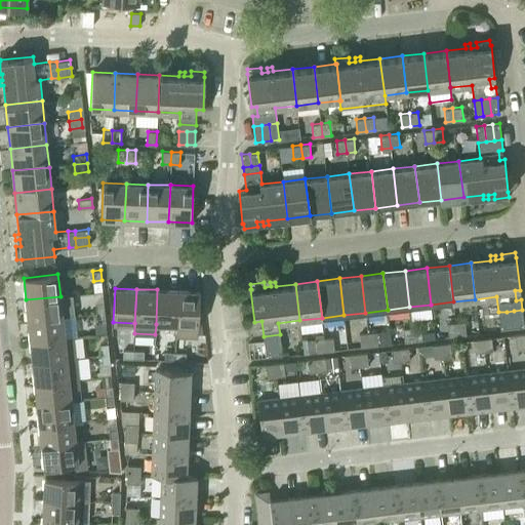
[(156,324),(176,325),(178,290),(157,289),(156,324)]
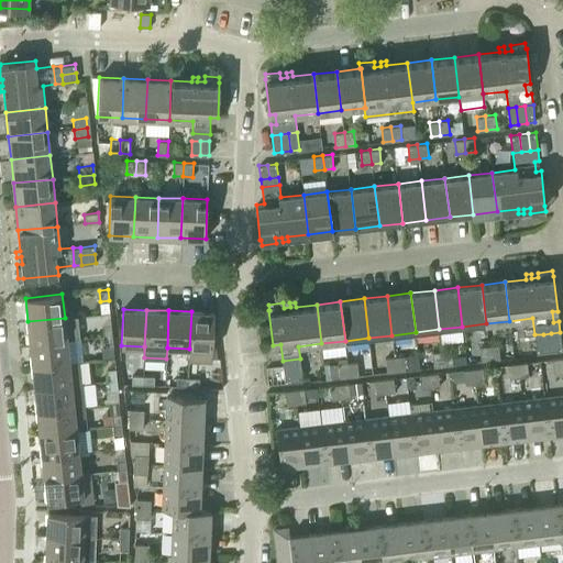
[(191,311),(189,349),(189,360),(212,361),(214,312),(191,311)]
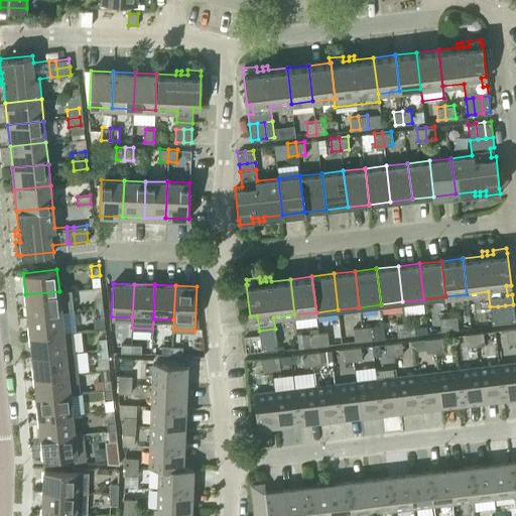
[(70,289),(59,291),(55,291),(25,294),(27,314),(61,311),(72,310),(70,289)]
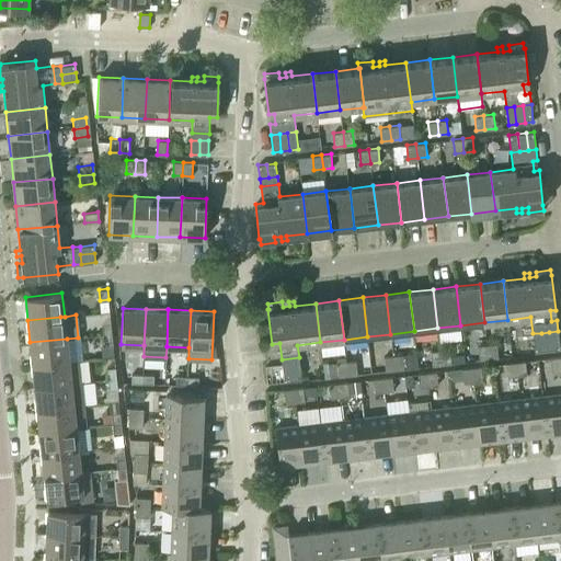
[(102,323),(103,334),(112,333),(111,322),(102,323)]
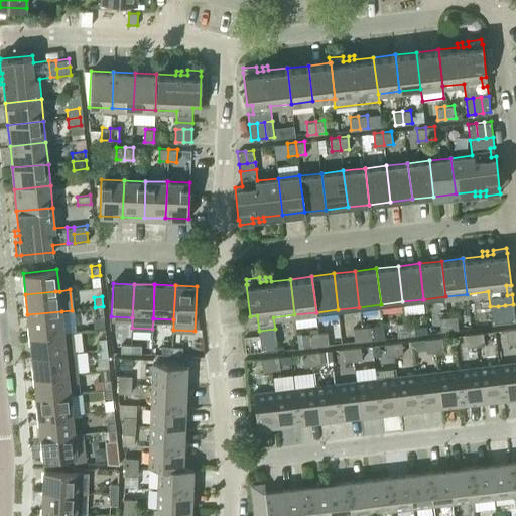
[(507,321),(515,320),(513,304),(505,305),(507,321)]
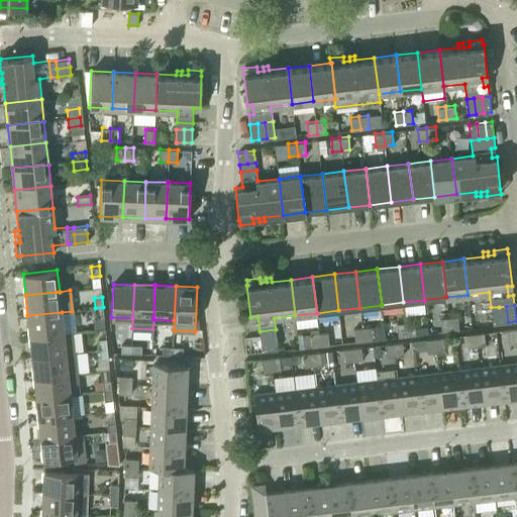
[(499,307),(501,322),(508,322),(506,306),(499,307)]
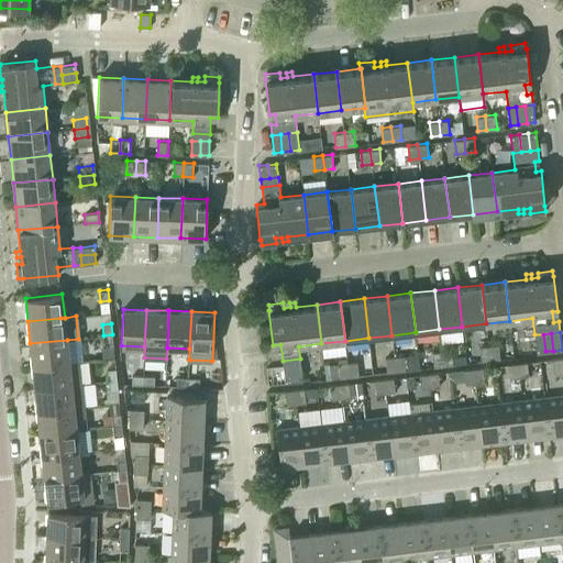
[(112,334),(103,335),(105,346),(113,345),(112,334)]
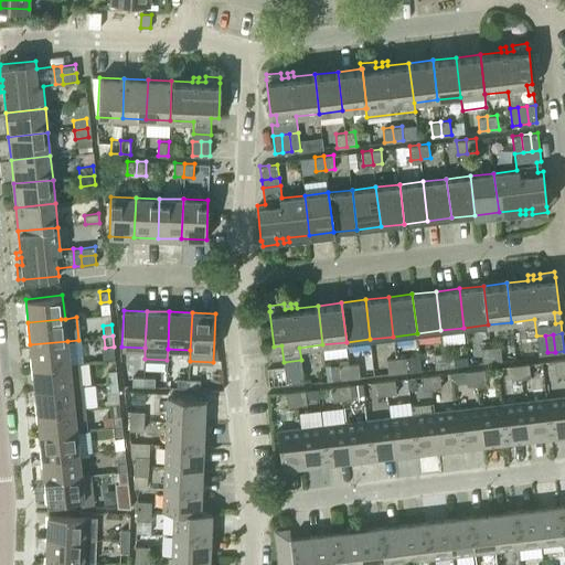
[(539,353),(547,352),(545,336),(536,336),(539,353)]
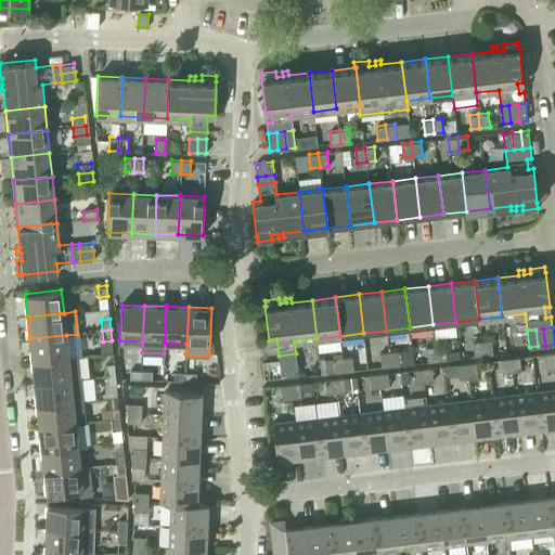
[(66,335),(29,338),(31,361),(68,357),(79,356),(81,356),(79,334),(77,334),(66,335)]
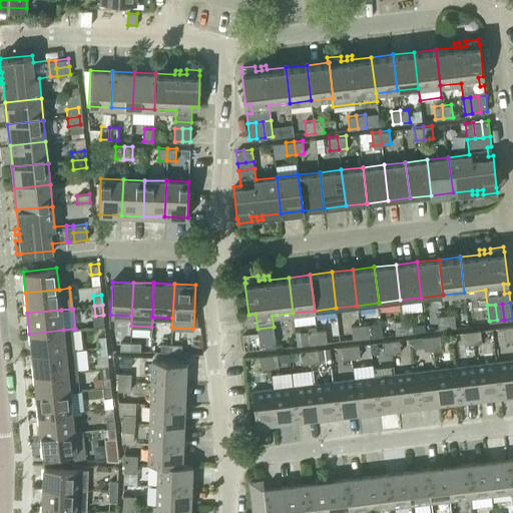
[(454,314),(446,315),(447,328),(456,327),(454,314)]
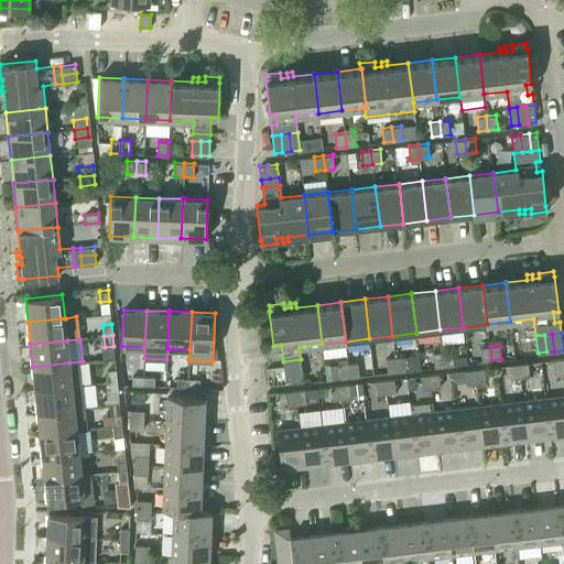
[(480,347),(483,361),(491,360),(490,346),(480,347)]
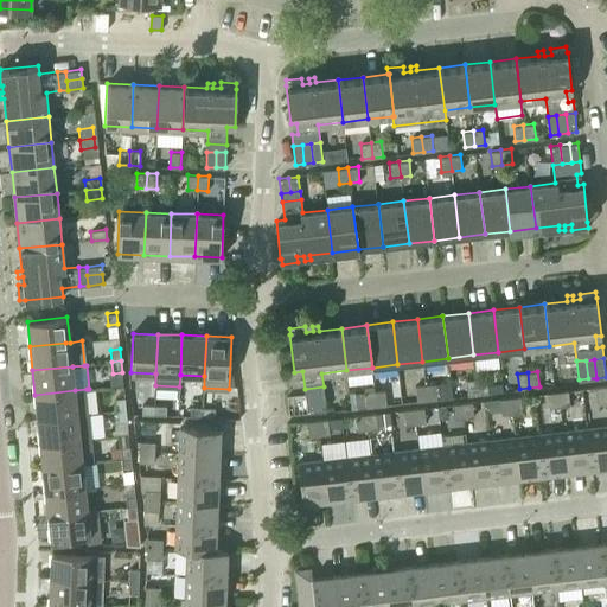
[(486,377),(477,378),(478,394),(489,393),(486,377)]
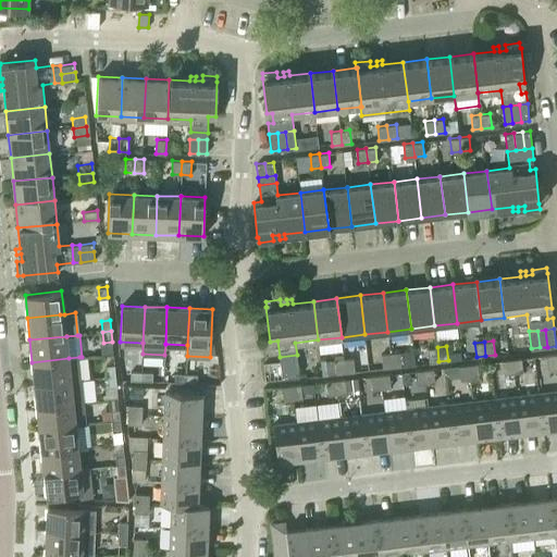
[(438,361),(437,347),(428,348),(430,362),(438,361)]
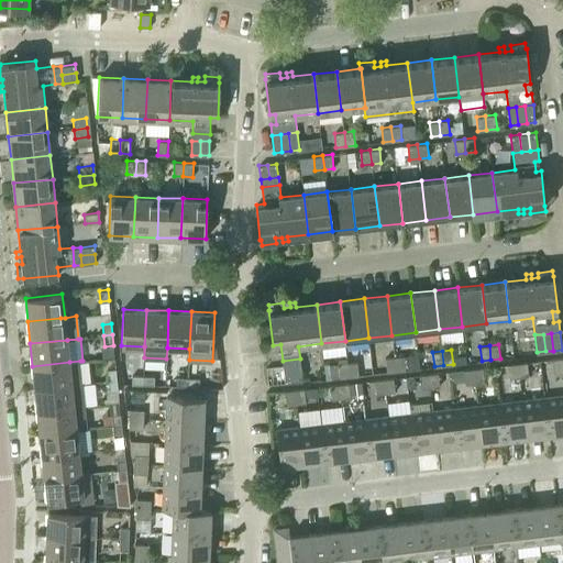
[(406,370),(404,355),(395,356),(396,371),(406,370)]
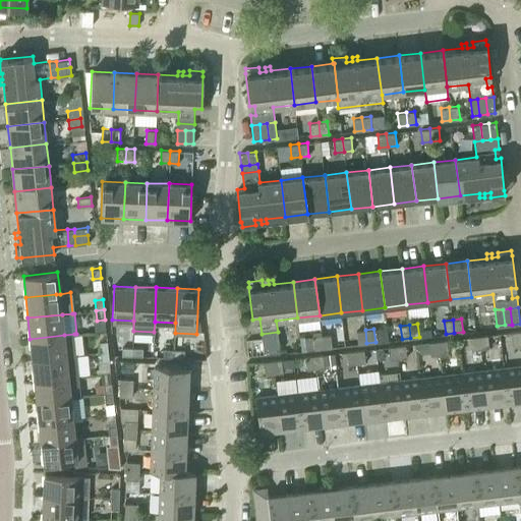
[(366,343),(365,330),(356,331),(358,344),(366,343)]
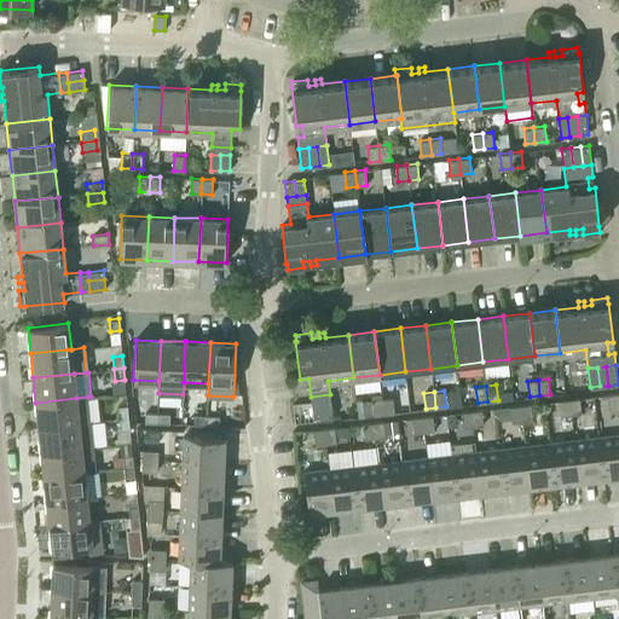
[(607,394),(609,410),(618,408),(618,397),(618,393),(607,394)]
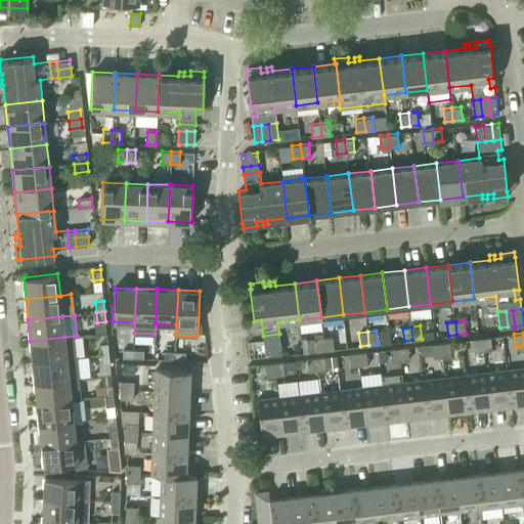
[(272,342),(280,341),(279,334),(263,336),(264,343),(272,342)]
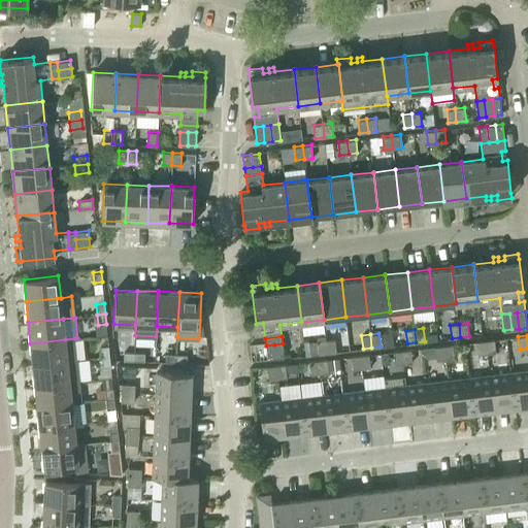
[(30,343),(33,364),(77,359),(75,338),(65,339),(30,343)]
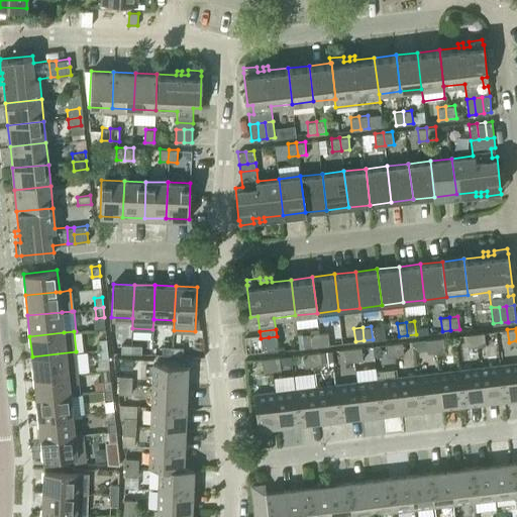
[(328,331),(319,333),(321,345),(329,344),(328,331)]
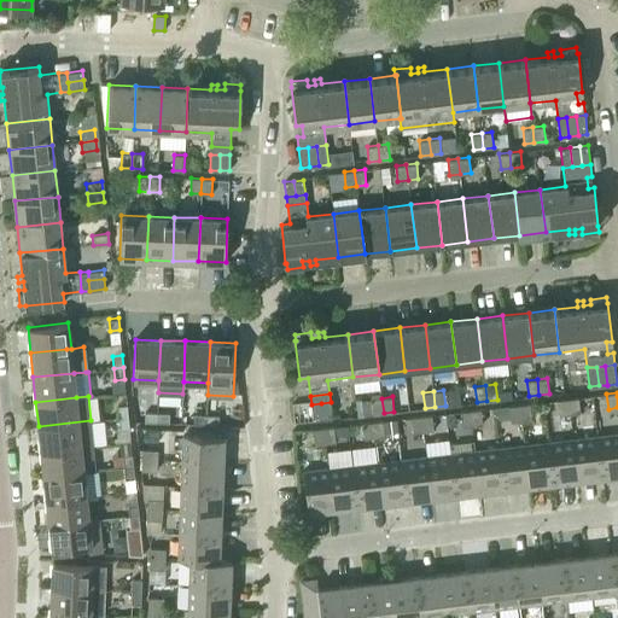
[(578,397),(567,398),(570,414),(579,413),(578,397)]
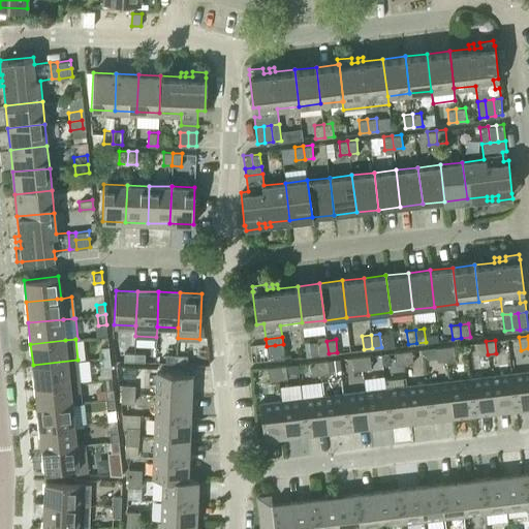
[(329,353),(327,341),(318,341),(319,354),(329,353)]
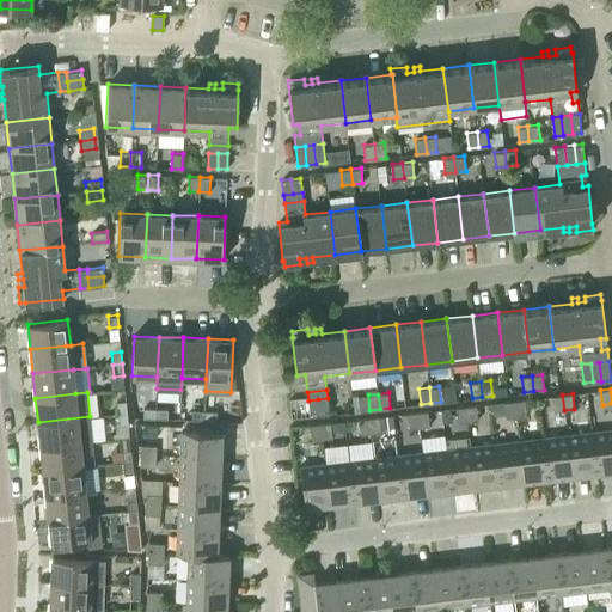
[(564,410),(562,395),(552,396),(554,411),(564,410)]
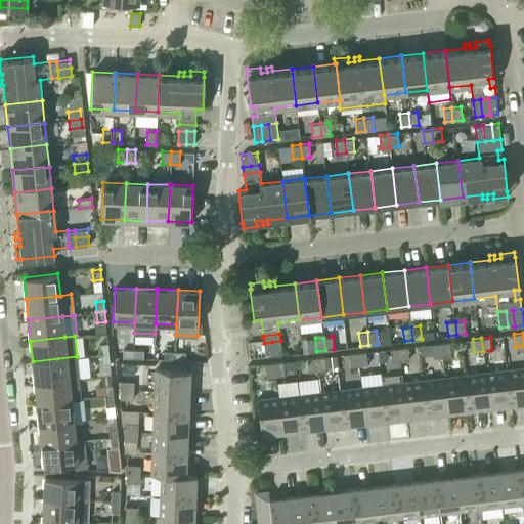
[(273,355),(281,354),(280,341),(272,342),(273,355)]
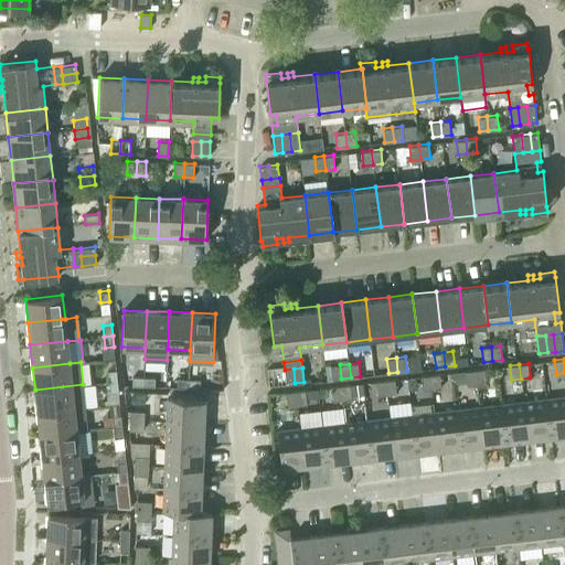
[(286,384),(295,383),(294,369),(285,370),(286,384)]
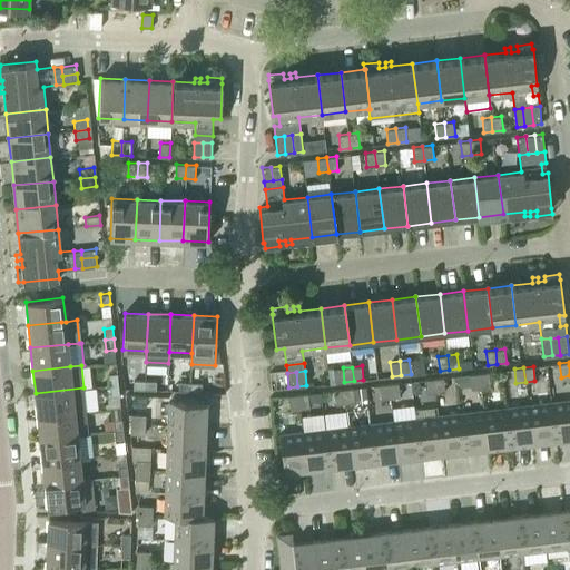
[(489,372),(479,373),(481,387),(490,386),(489,372)]
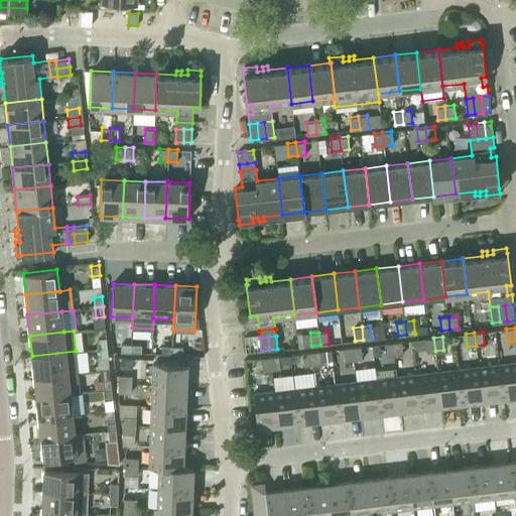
[(98,339),(99,349),(107,348),(106,338),(98,339)]
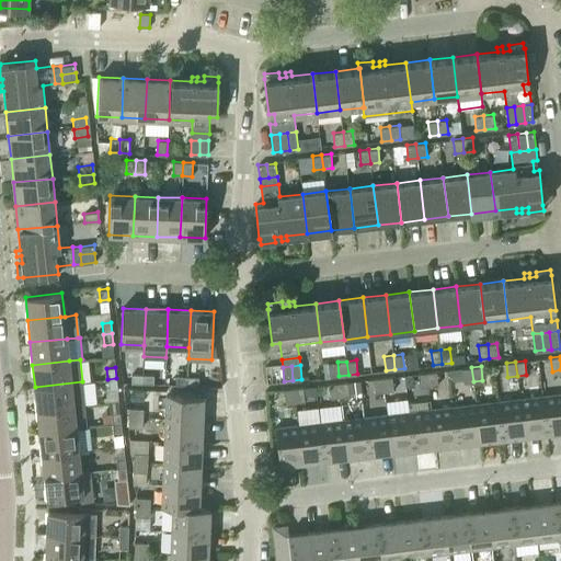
[(471,367),(462,368),(464,379),(464,382),(473,381),(471,367)]
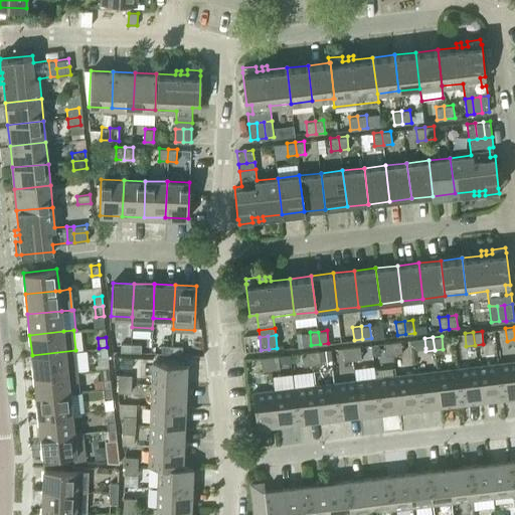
[(400,341),(391,342),(393,354),(401,353),(400,341)]
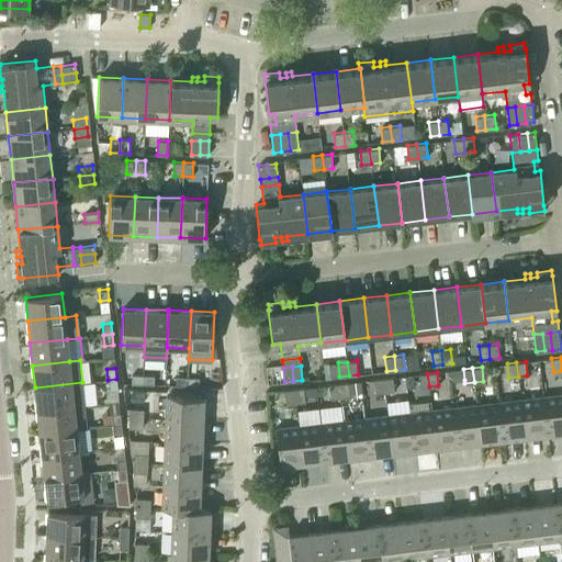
[(429,386),(427,373),(418,374),(419,388),(429,386)]
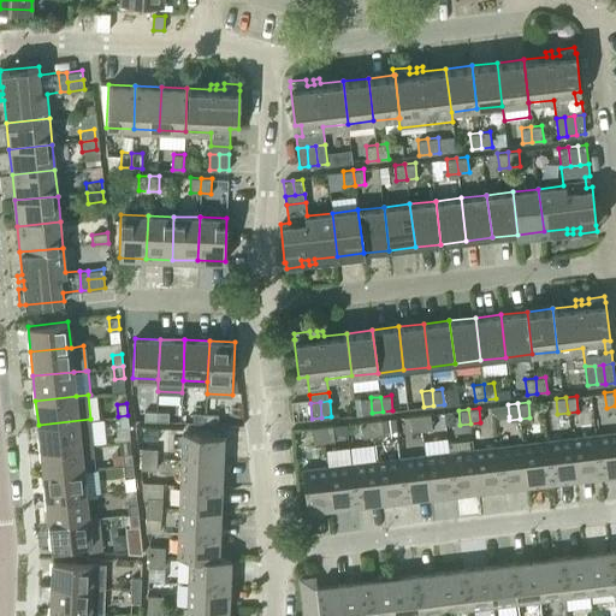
[(144,420),(157,421),(157,410),(144,410),(144,420)]
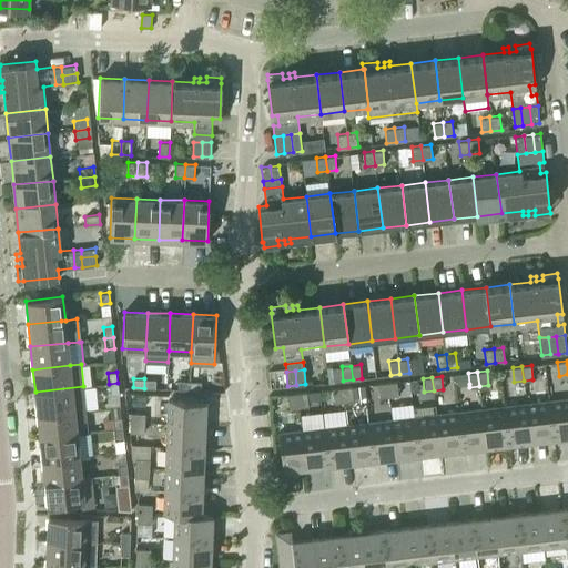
[(144,378),(144,388),(155,388),(156,379),(144,378)]
